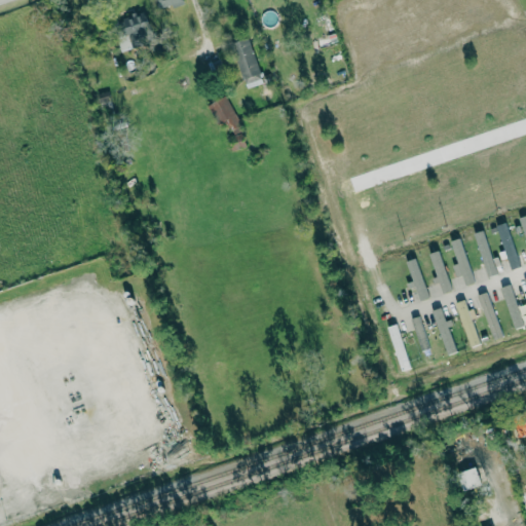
[(182,0),(158,0),(160,8),(183,2),(182,0)]
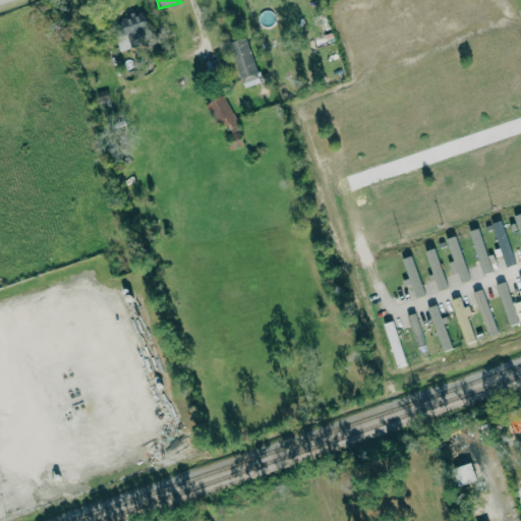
[(119,47),(125,47),(125,35),(145,35),(143,15),(118,16),(119,47)]
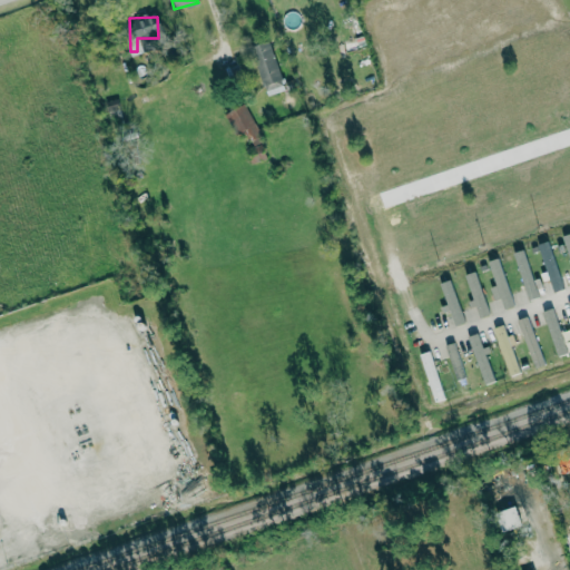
[(265,96),(284,91),(271,40),(252,46),(265,96)]
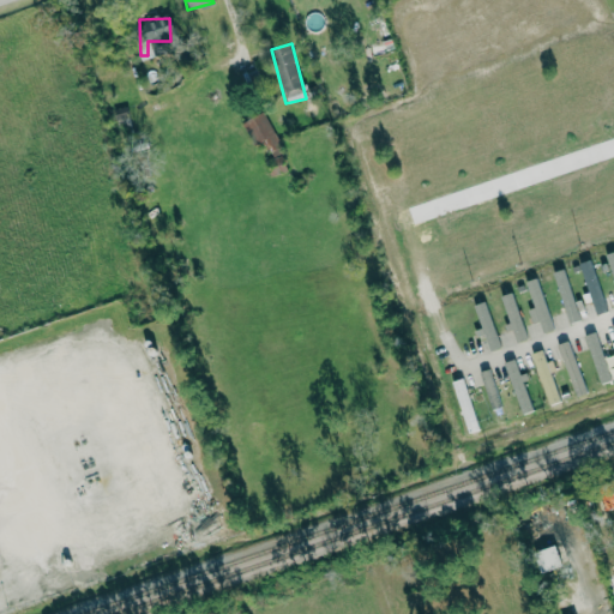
[(244,122),(258,151),(265,148),(278,174),(287,169),(278,152),(282,150),(263,112),(244,122)]
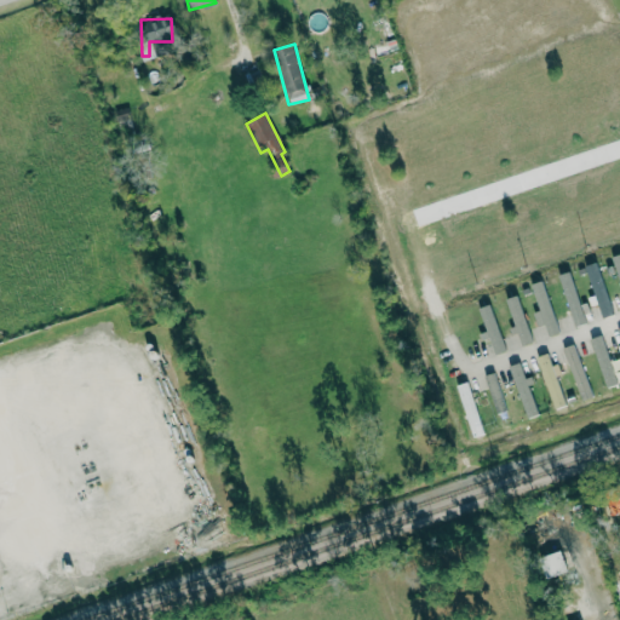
[(613,314),(597,262),(585,265),(601,317),(613,314)]
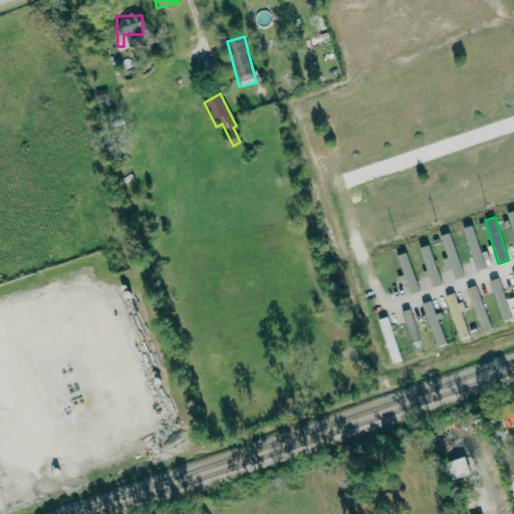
[(486,268),(472,225),(463,228),(467,242),(466,242),(476,271),(486,268)]
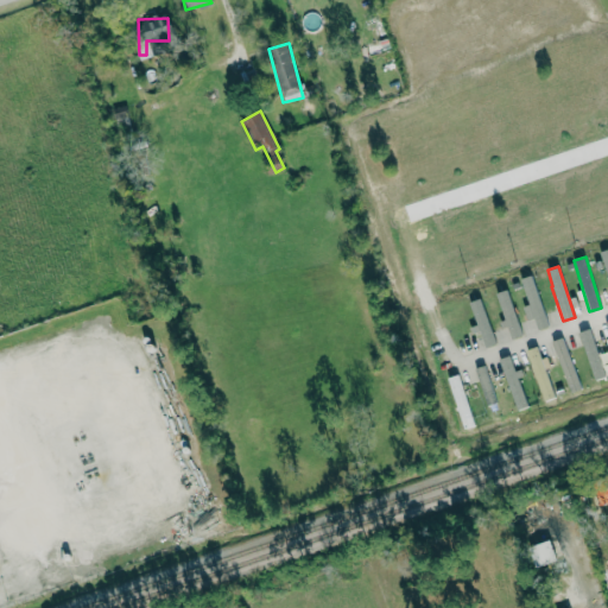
[(529,304),(523,306),(526,320),(533,317),(537,329),(548,325),(532,274),(520,278),(529,304)]
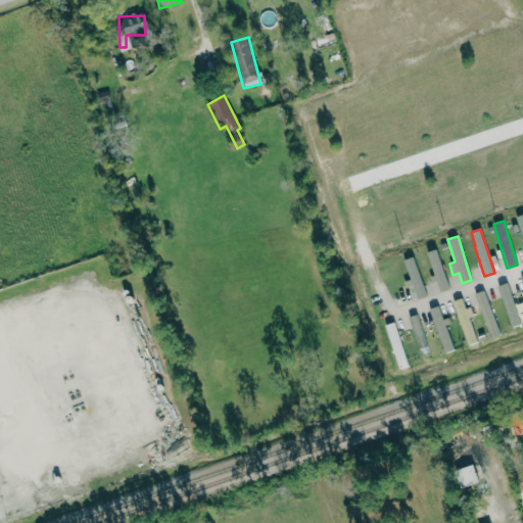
[(435,278),(439,291),(448,288),(436,248),(426,251),(435,278)]
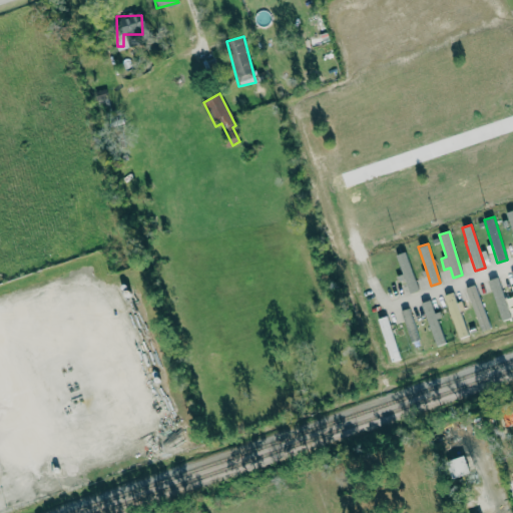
[(402,278),(405,277),(408,293),(416,291),(408,251),(397,254),(402,278)]
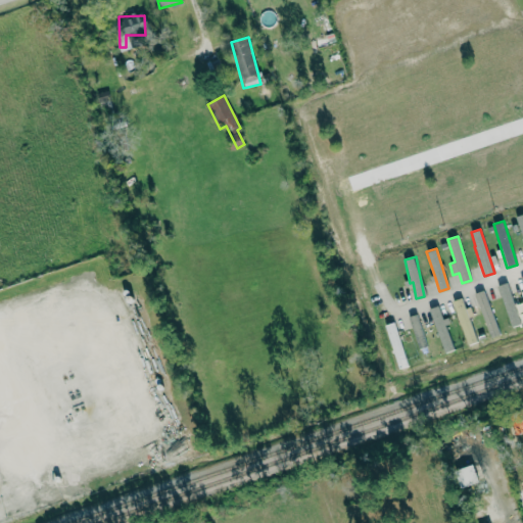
[(521,325),(508,282),(497,285),(511,328),(521,325)]
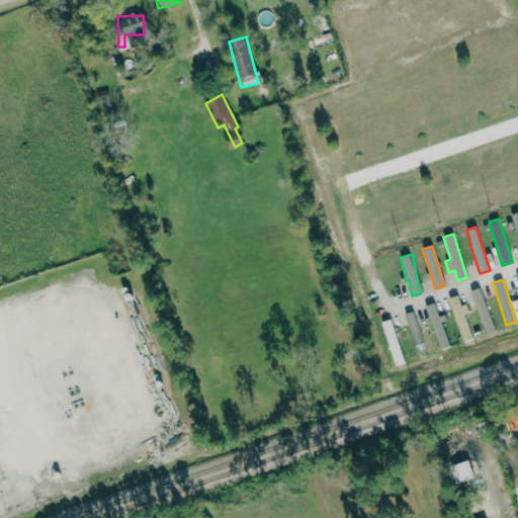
[(469,290),(486,334),(495,331),(479,287),(469,290)]
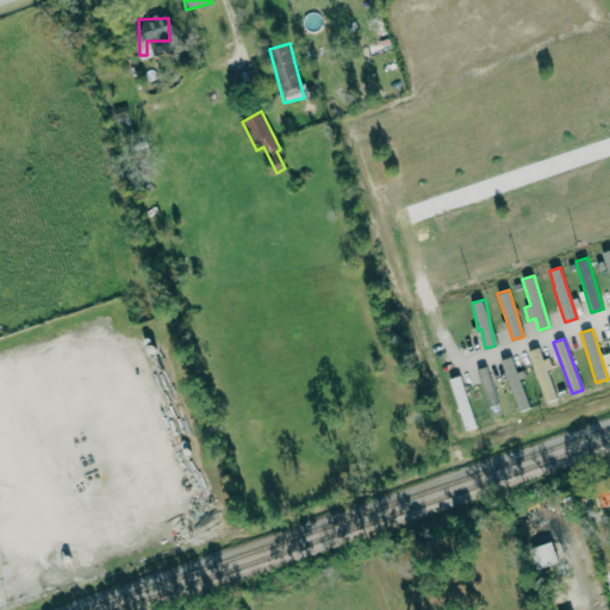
[(548,358),(543,359),(539,347),(528,350),(546,403),(556,399),(547,371),(552,368),(548,358)]
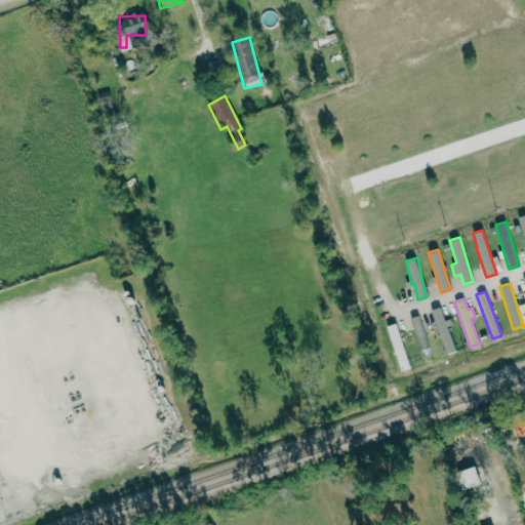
[(446,320),(444,321),(440,307),(431,310),(446,354),(456,351),(446,320)]
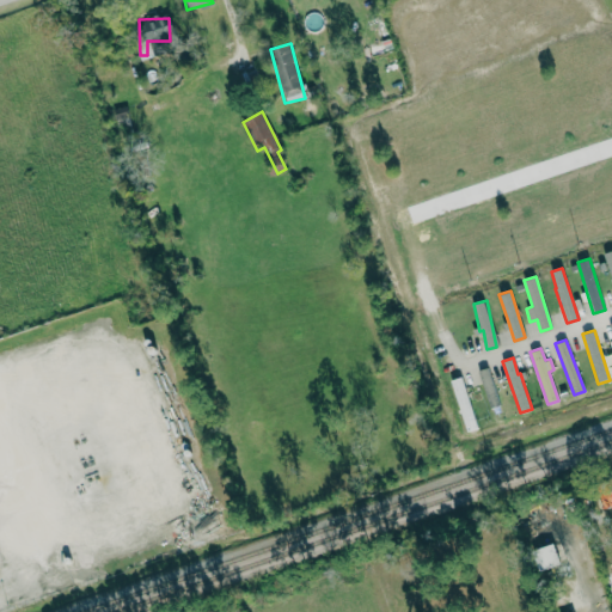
[(499,405),(488,367),(478,371),(489,408),(499,405)]
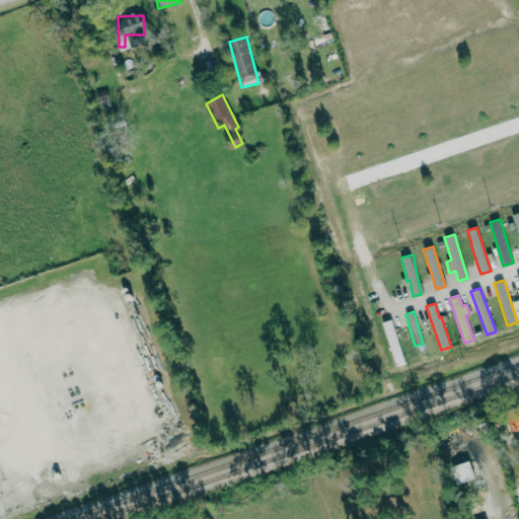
[(393,366),(402,364),(393,319),(384,321),(393,366)]
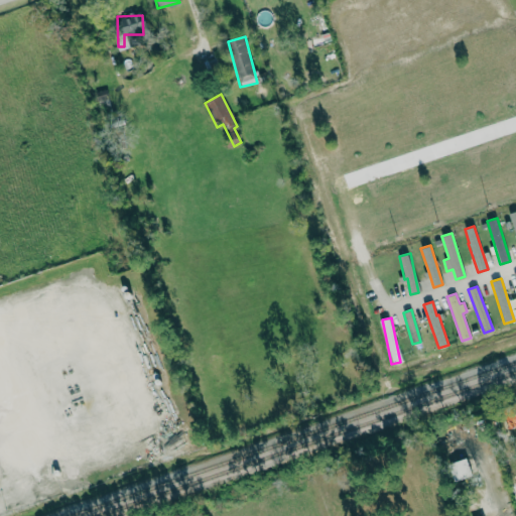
[(515,409),(504,410),(506,428),(515,427),(515,409)]
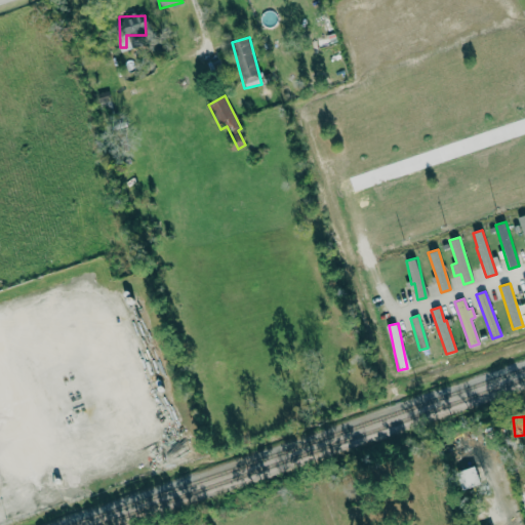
[(480,484),(475,467),(456,472),(462,489),(480,484)]
